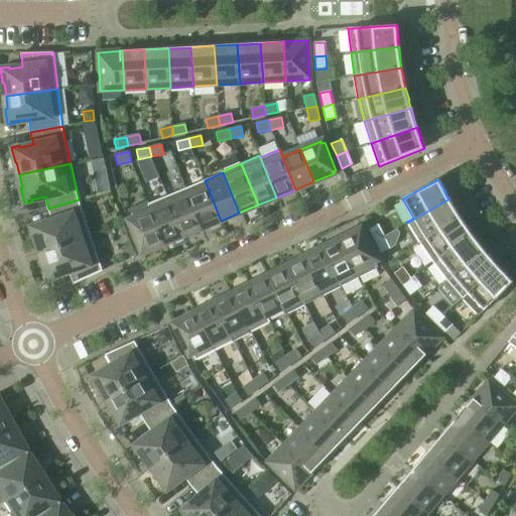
[(202,228),(221,221),(205,180),(185,188),(202,228)]
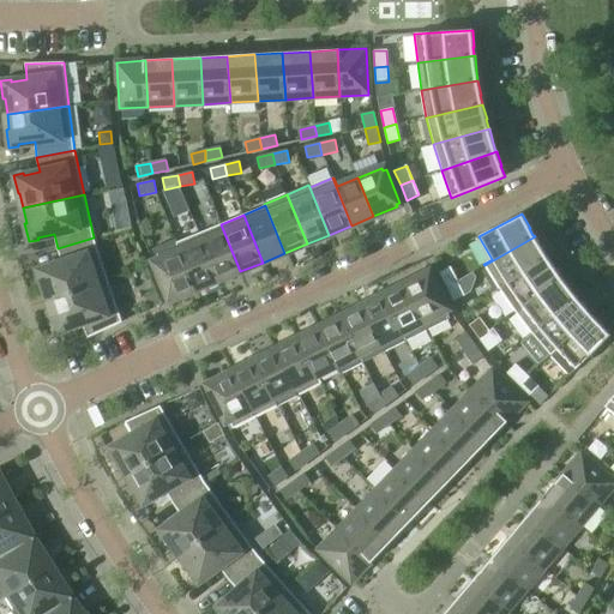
[(128,221),(114,223),(116,232),(131,229),(128,221)]
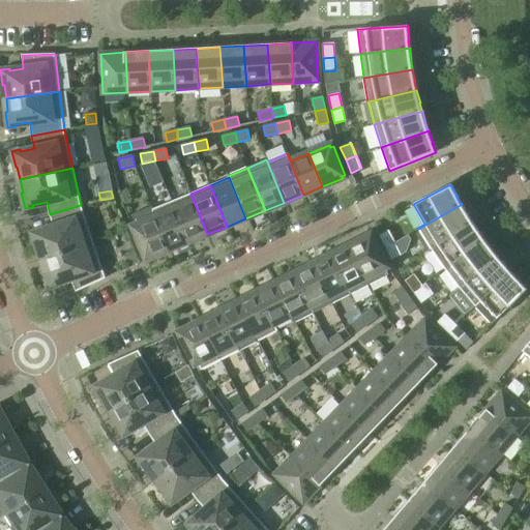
[(188,242),(207,234),(190,194),(172,201),(188,242)]
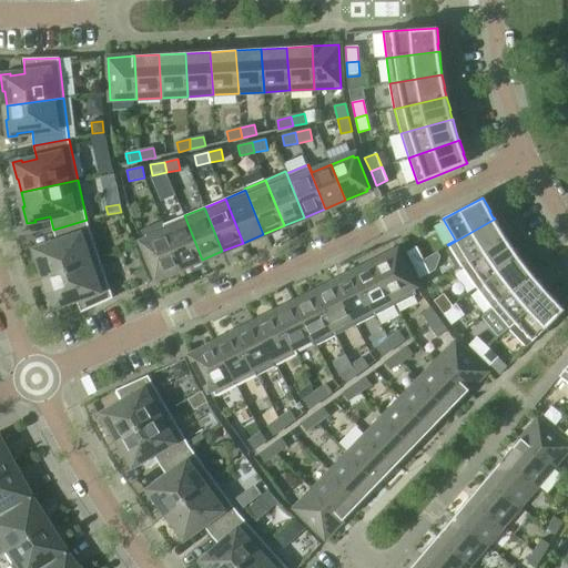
[(181,267),(202,260),(184,215),(163,224),(181,267)]
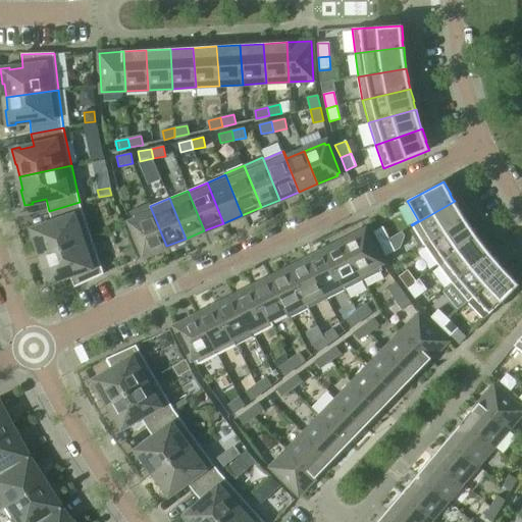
[(424,246),(465,219),(465,218),(464,218),(461,212),(455,201),(412,225),(424,246)]
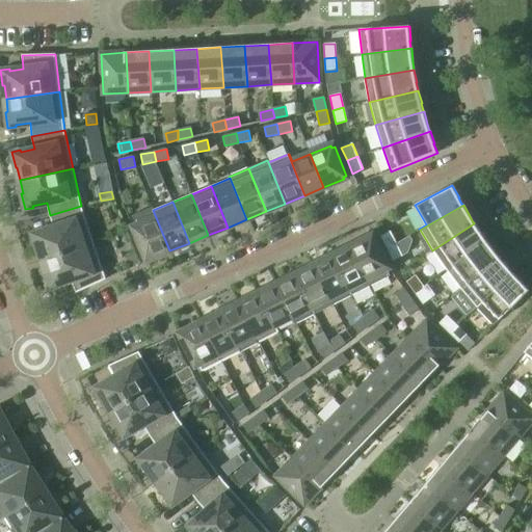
[(43,260),(94,243),(81,206),(50,215),(54,228),(41,233),(40,231),(31,233),(36,248),(38,247),(43,260)]
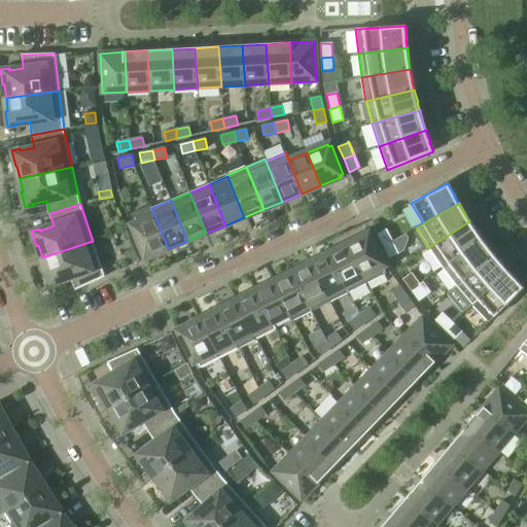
[(150,206),(131,214),(134,223),(135,225),(132,226),(144,256),(147,254),(148,257),(168,248),(151,208),(150,206)]
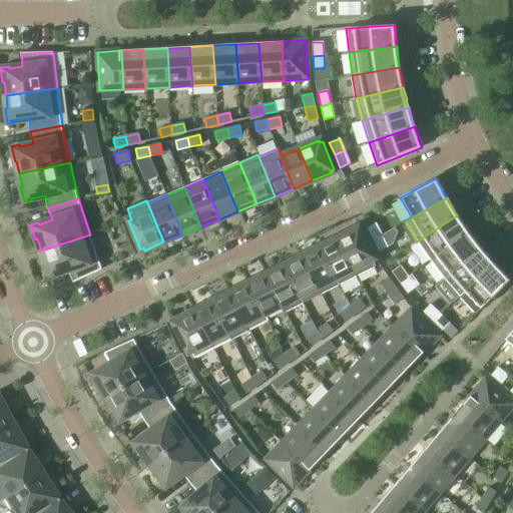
[(430,261),(469,231),(468,231),(464,225),(457,215),(417,241),(430,261)]
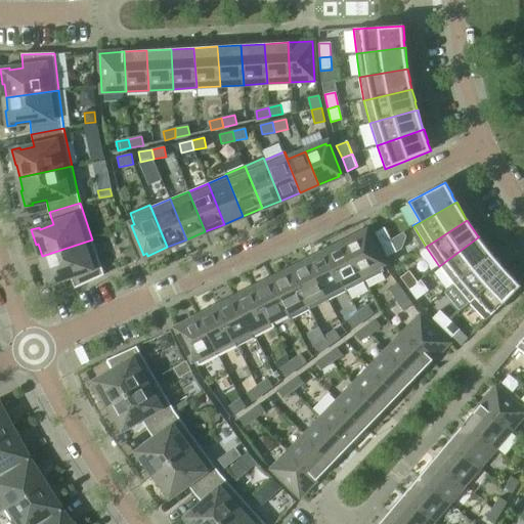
[(381,245),(390,239),(384,227),(375,232),(381,245)]
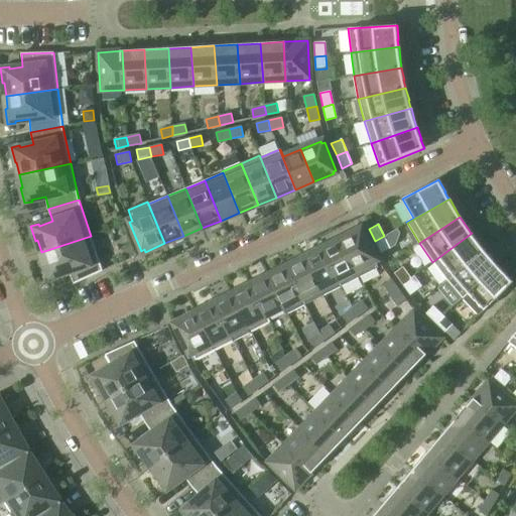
[(340,239),(359,277),(378,268),(374,259),(376,257),(363,230),(360,232),(359,230),(340,239)]
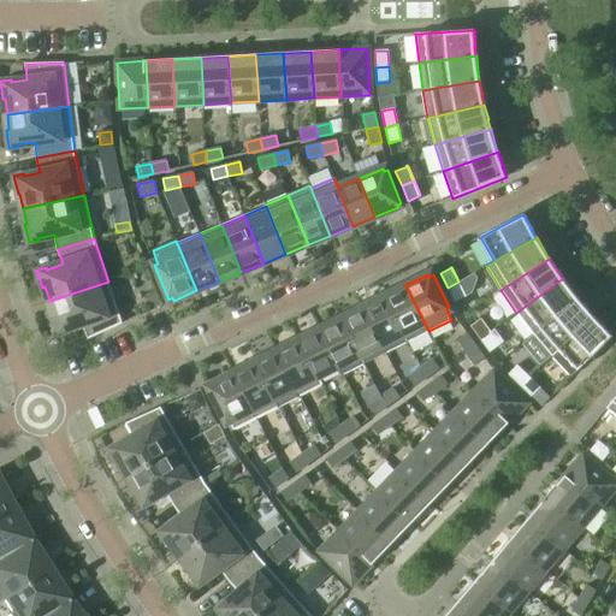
[(533,335),(579,298),(578,297),(576,297),(572,291),(573,290),(563,278),(516,313),(533,335)]
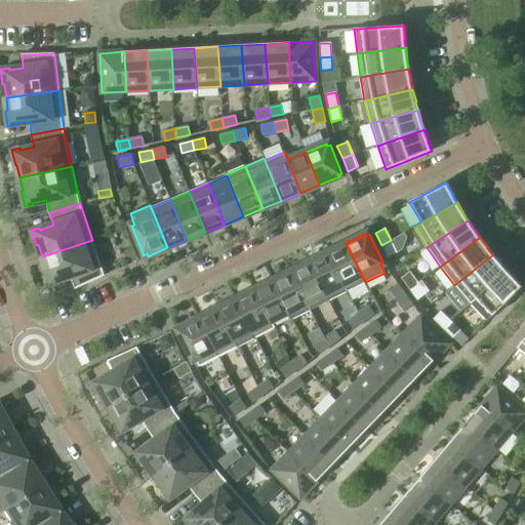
[(75,289),(105,276),(92,240),(42,256),(46,270),(44,270),(49,285),(57,282),(56,280),(70,276),(75,289)]
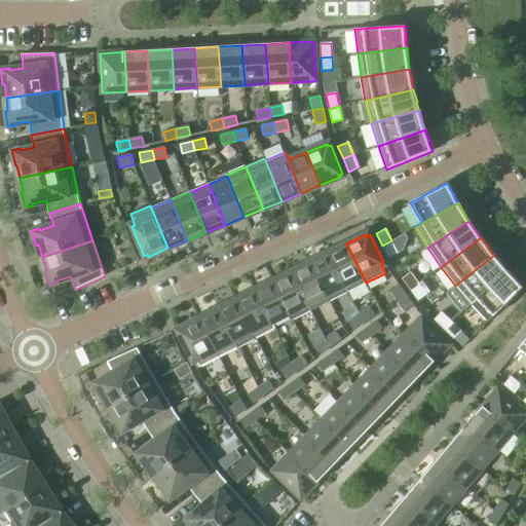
[(391,240),(382,246),(388,258),(398,253),(391,240)]
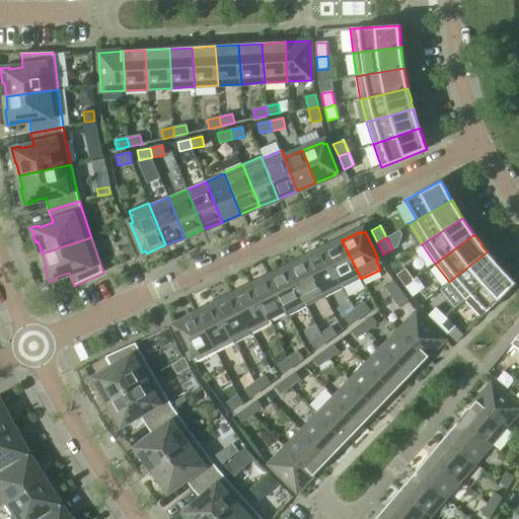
[(343,288),(361,279),(342,240),(323,249),(343,288)]
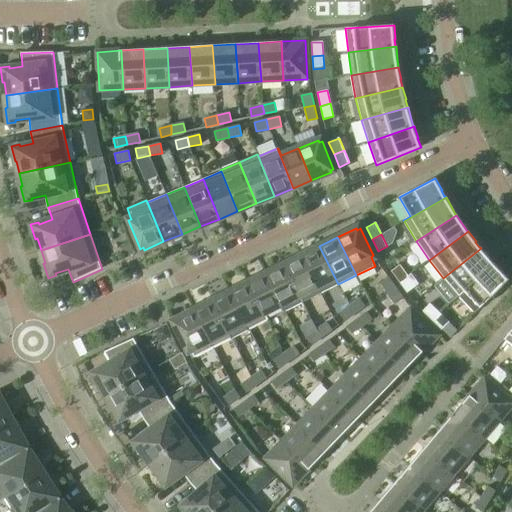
[(130,245),(121,249),(124,257),(133,253),(130,245)]
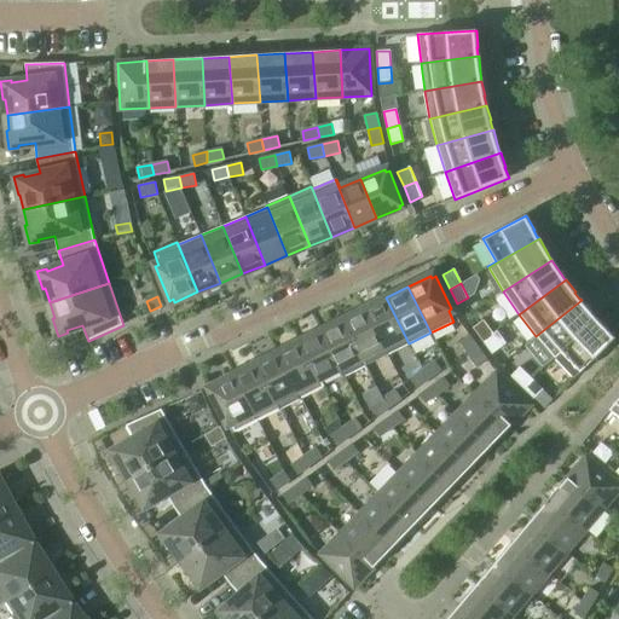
[(387,354),(409,343),(386,298),(364,308),(387,354)]
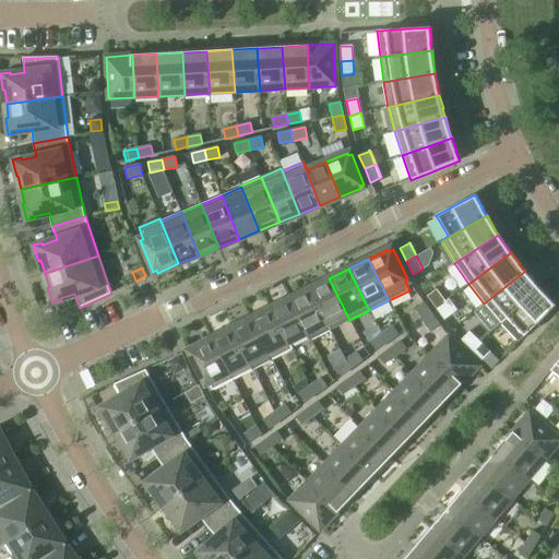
[(500,323),(539,287),(538,287),(533,282),(534,281),(525,271),(484,304),(500,323)]
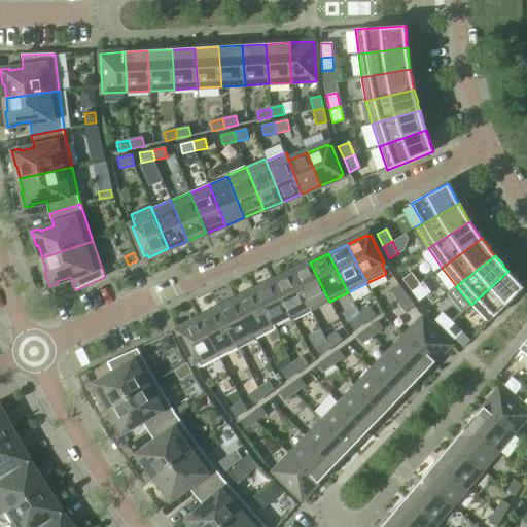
[(311,311),(329,302),(310,262),(291,272),(311,311)]
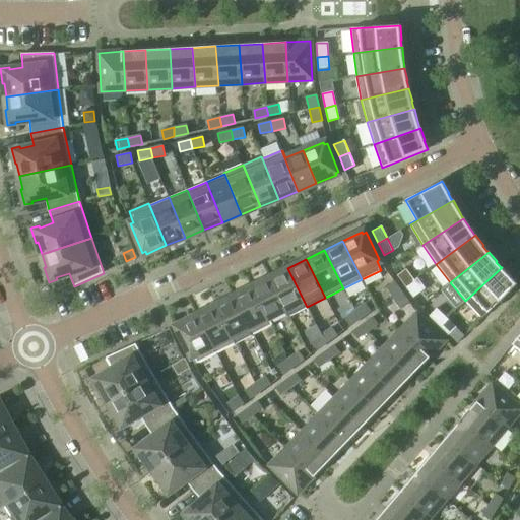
[(488,313),(517,283),(515,281),(515,282),(510,277),(511,276),(502,267),(465,301),(466,302),(482,318),(488,313)]
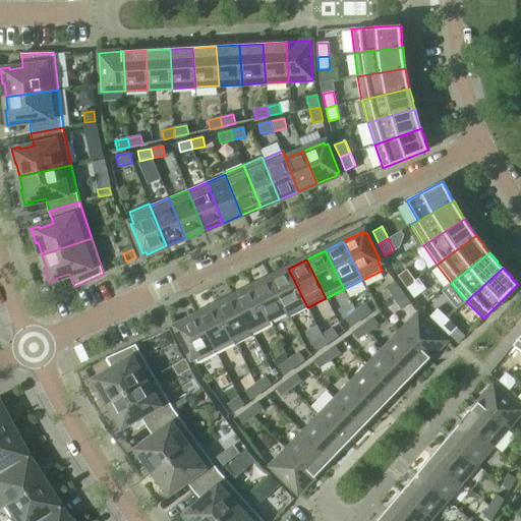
[(290,316),(307,307),(288,269),(270,278),(290,316)]
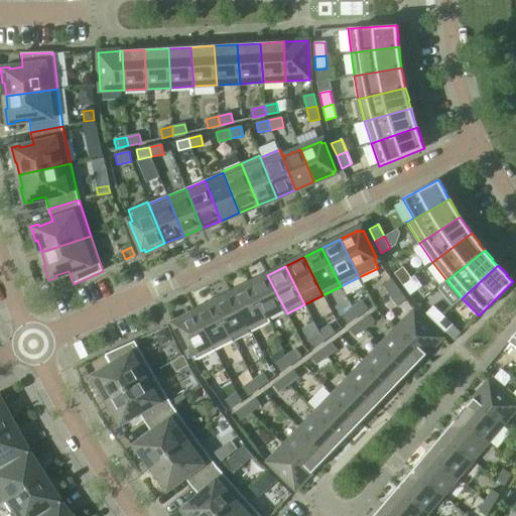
[(402,284),(410,278),(403,267),(394,273),(402,284)]
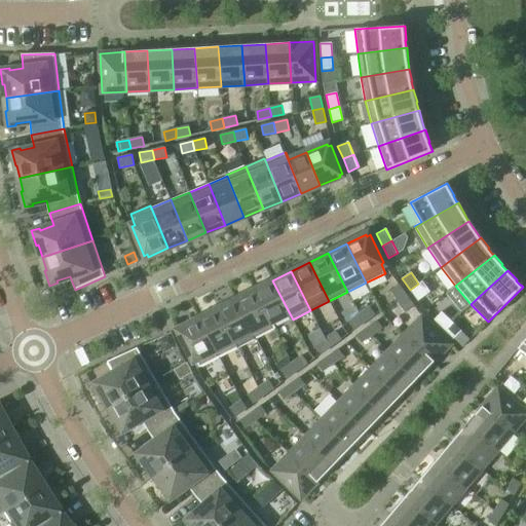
[(291,321),(293,320),(272,280),(254,290),(274,329),(275,329),(272,322),(288,313),(291,321)]
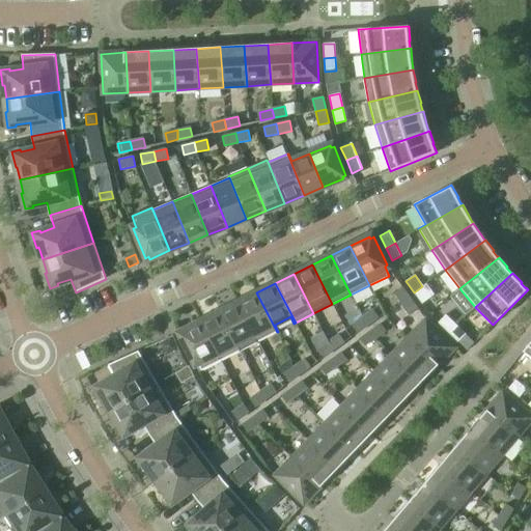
[(422,286),(414,292),(422,304),(430,297),(422,286)]
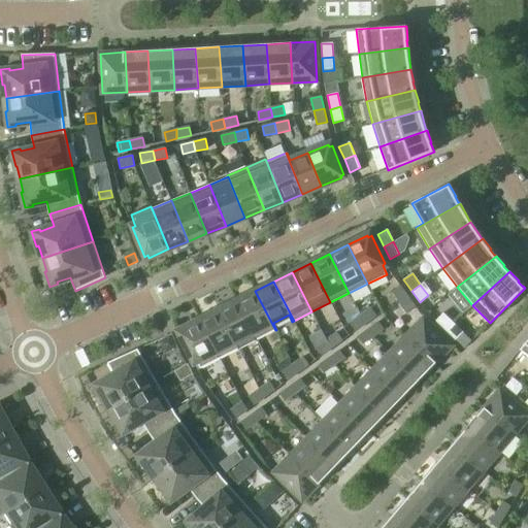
[(399,302),(408,297),(400,286),(392,292),(399,302)]
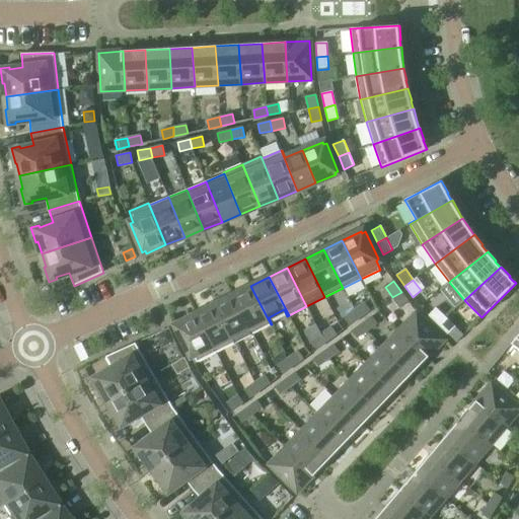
[(252,335),(271,324),(250,286),(233,295),(252,335)]
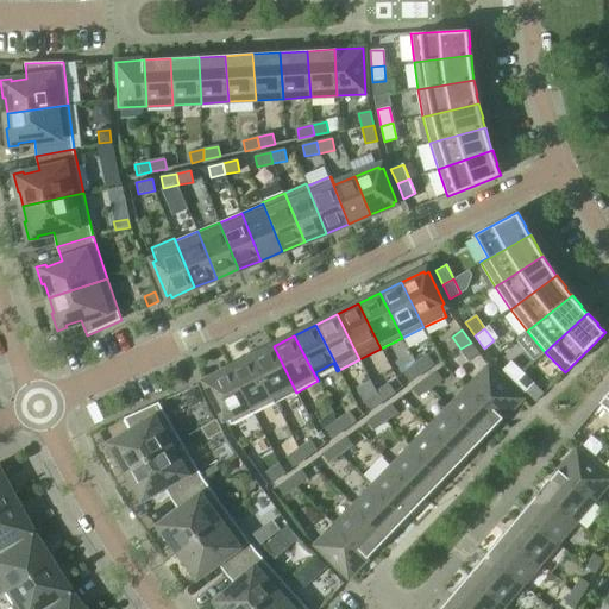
[(471,343),(460,349),(470,362),(479,355),(471,343)]
